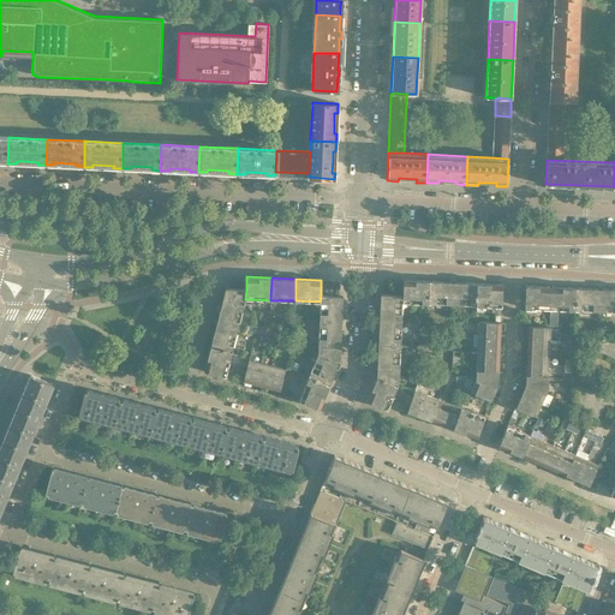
[(428,304),(429,281),(404,280),(402,296),(402,303),(428,304)]
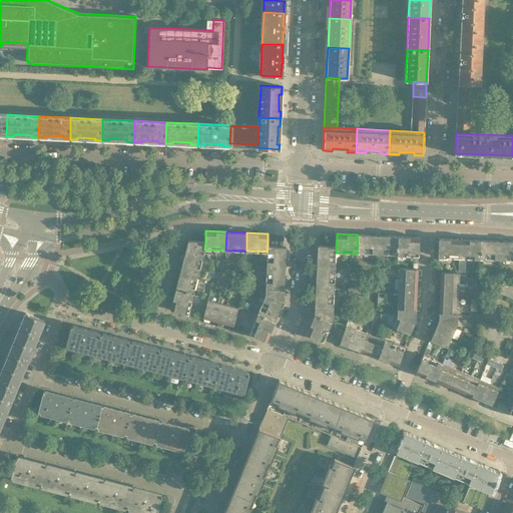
[(377,254),(378,235),(358,234),(357,253),(377,254)]
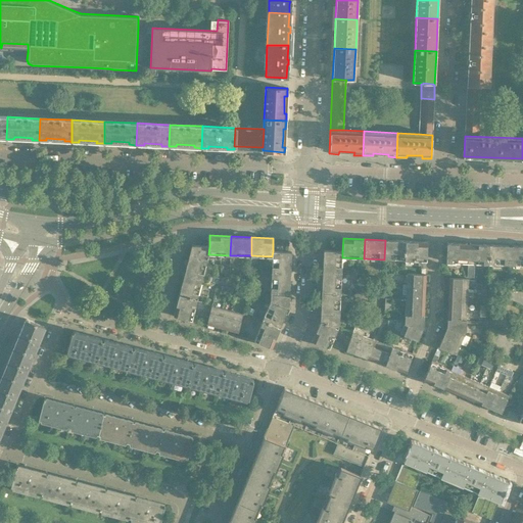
[(406,260),(407,241),(385,240),(384,259),(406,260)]
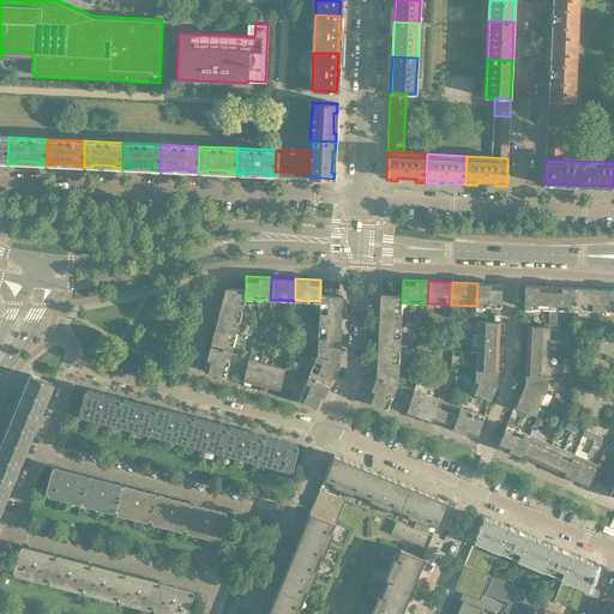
[(500,307),(501,288),(501,284),(477,283),(476,306),(500,307)]
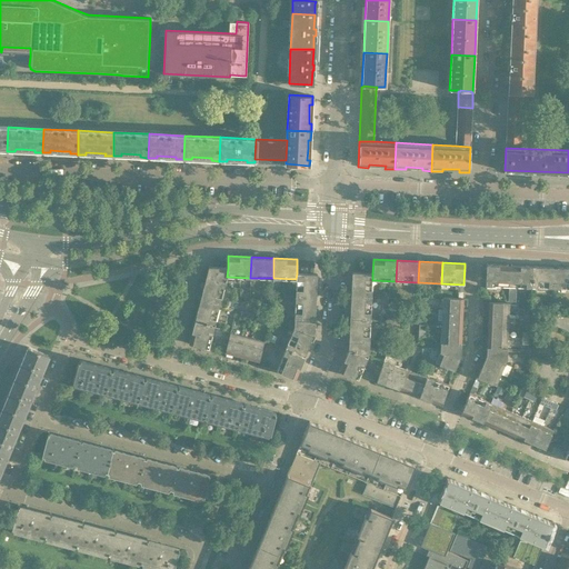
[(508,286),(509,266),(486,265),(485,285),(508,286)]
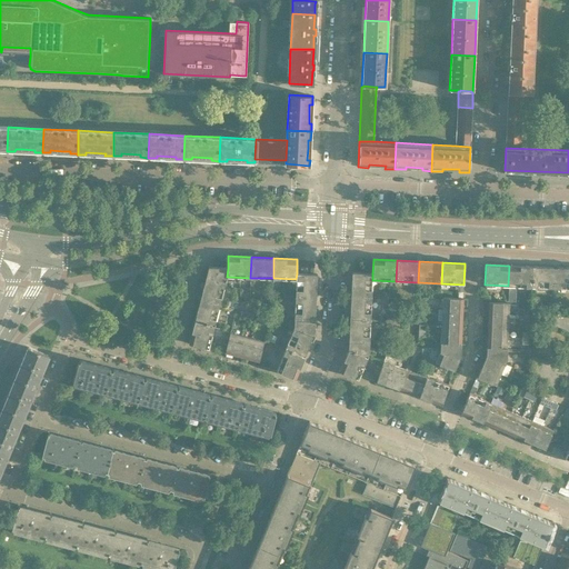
[(531,287),(532,267),(509,266),(508,286),(531,287)]
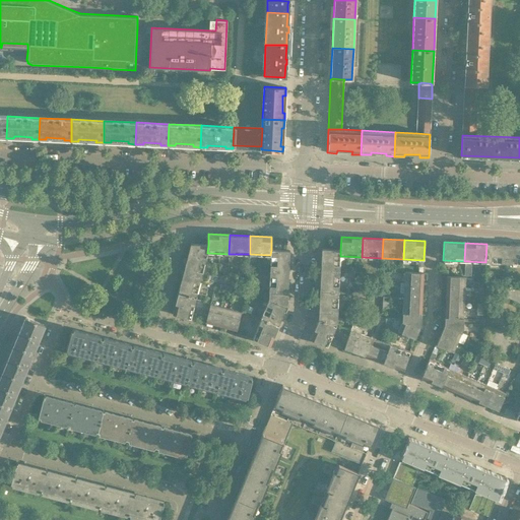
[(207,253),(208,245),(190,244),(188,254),(206,259),(207,253)]
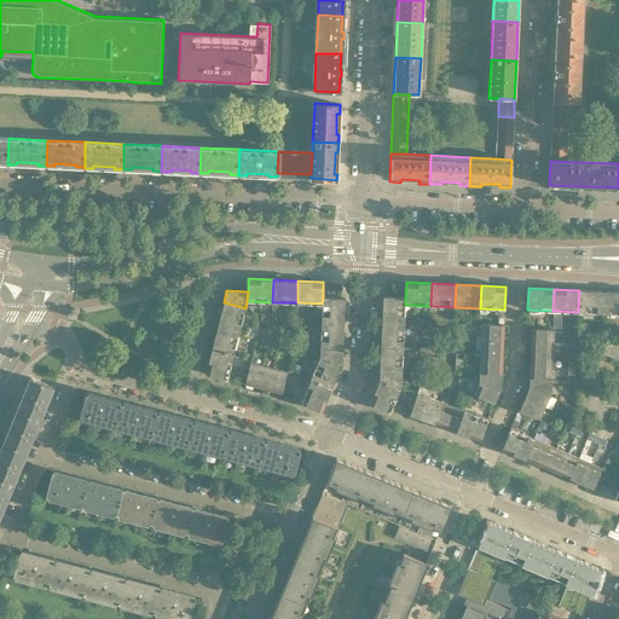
[(603,313),(605,291),(579,290),(578,312),(603,313)]
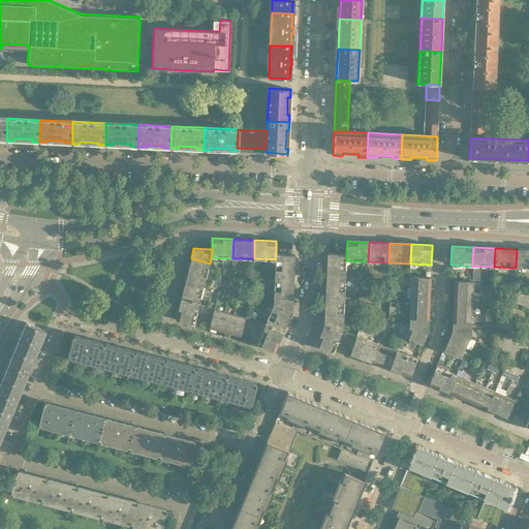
[(528,268),(528,249),(517,249),(516,268),(516,271),(519,272),(519,268),(528,268)]
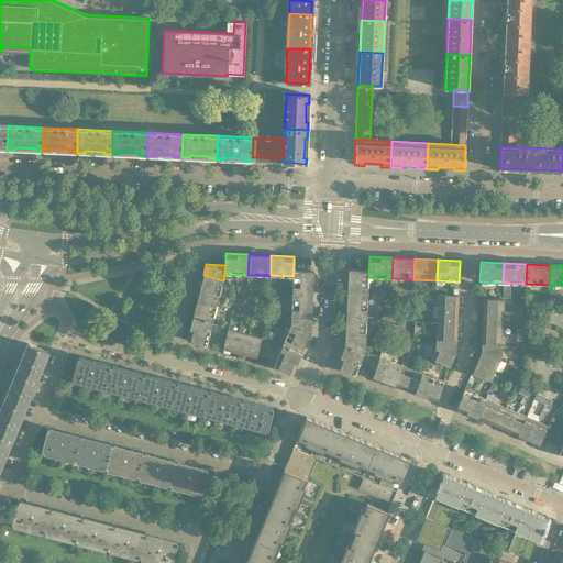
[(367,294),(368,277),(368,271),(349,269),(348,293),(367,294)]
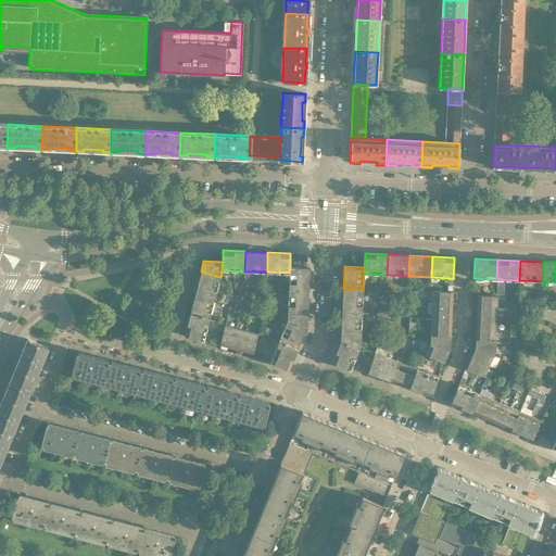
[(308,291),(310,268),(290,267),(289,273),(289,290),(308,291)]
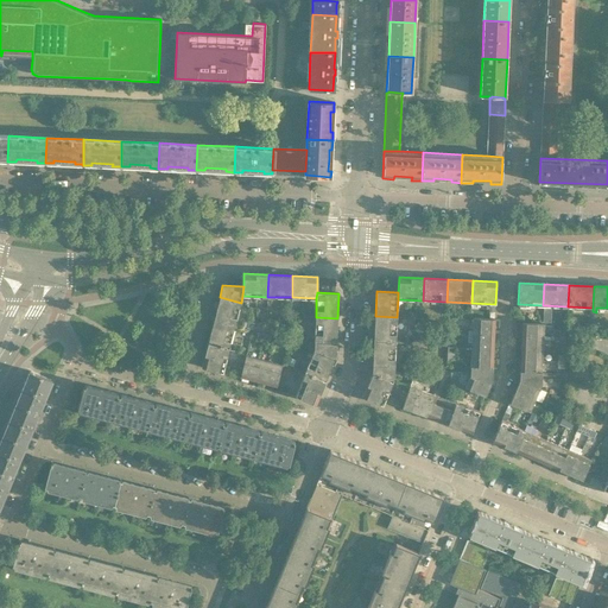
[(235,325),(241,303),(220,297),(214,320),(235,325)]
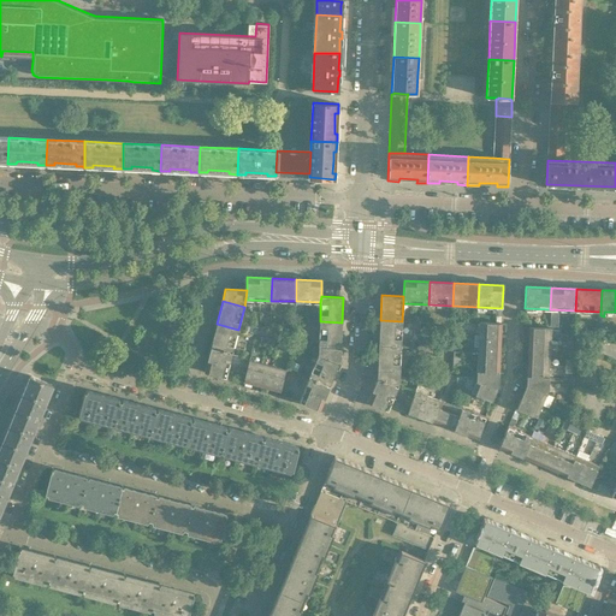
[(401,345),(402,321),(380,320),(379,344),(401,345)]
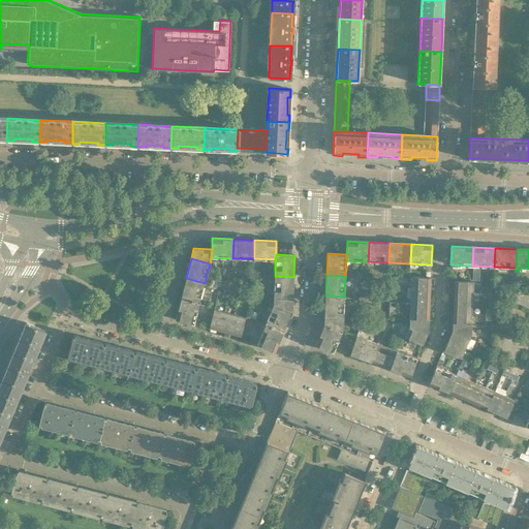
[(292,299),(293,279),(293,277),(275,276),(274,298),(292,299)]
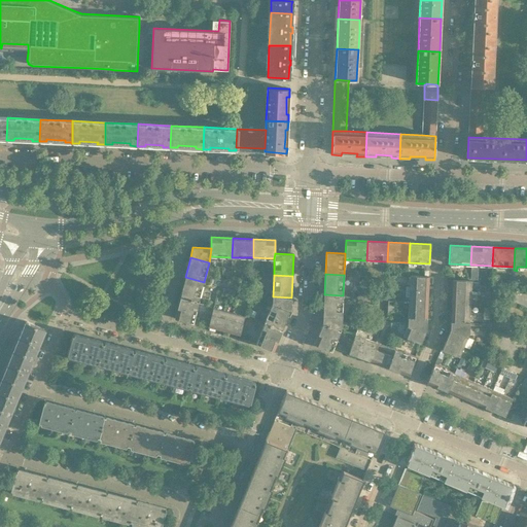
[(428,287),(429,276),(410,276),(410,286),(428,287)]
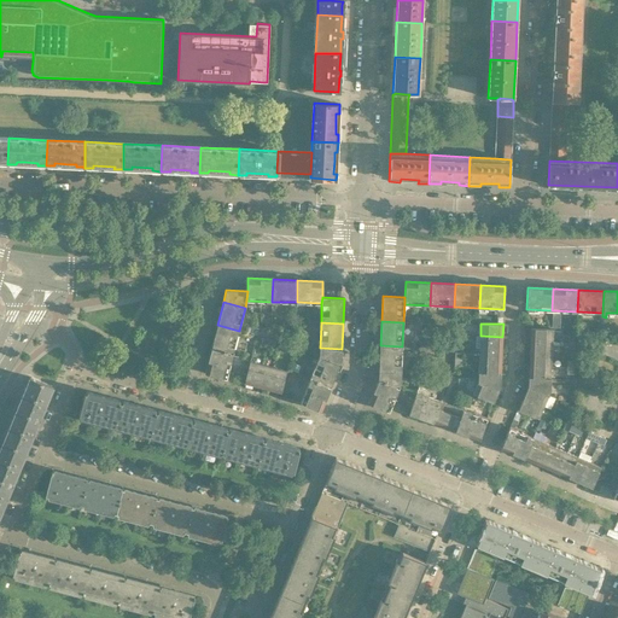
[(233,354),(239,331),(217,325),(211,349),(233,354)]
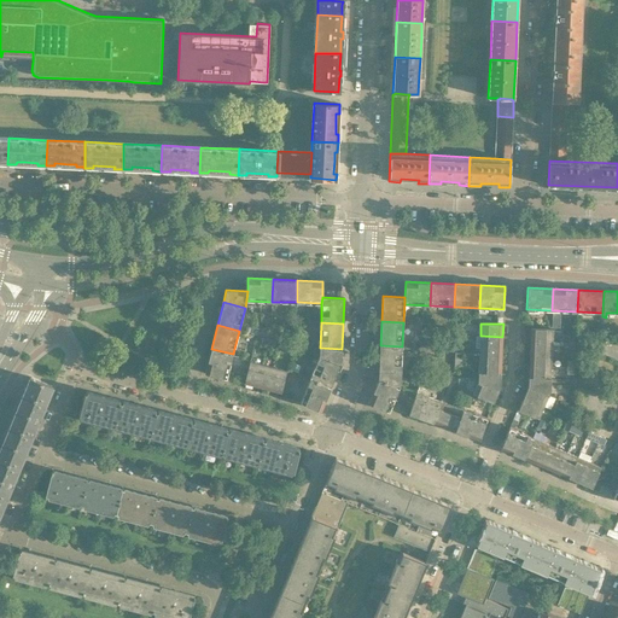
[(553,342),(553,328),(531,328),(530,340),(553,342)]
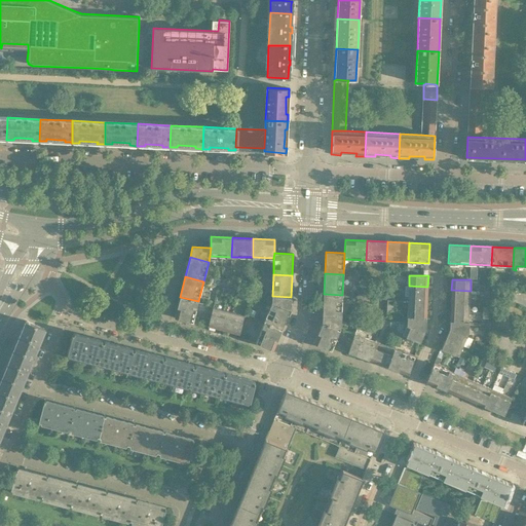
[(427,297),(427,287),(409,286),(405,286),(404,296),(408,296),(427,297)]
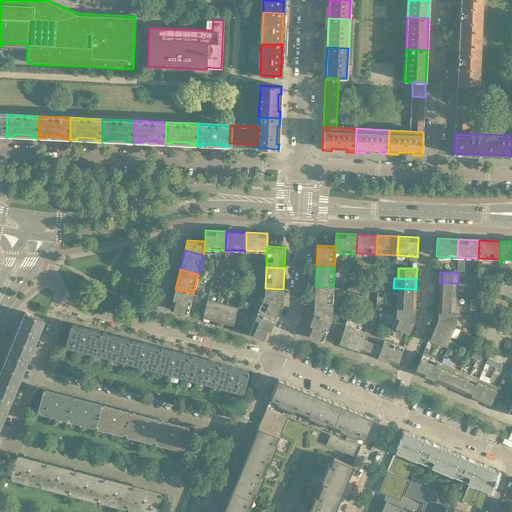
[(457,293),(458,283),(439,282),(439,293),(457,293)]
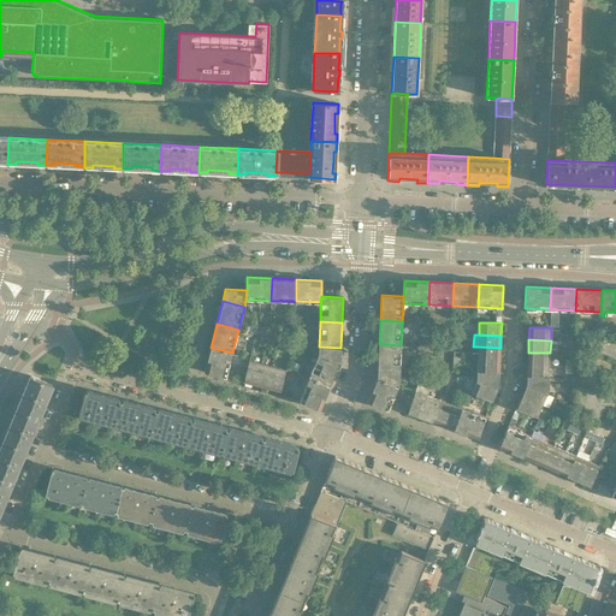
[(400,371),(401,345),(379,344),(378,369),(400,371)]
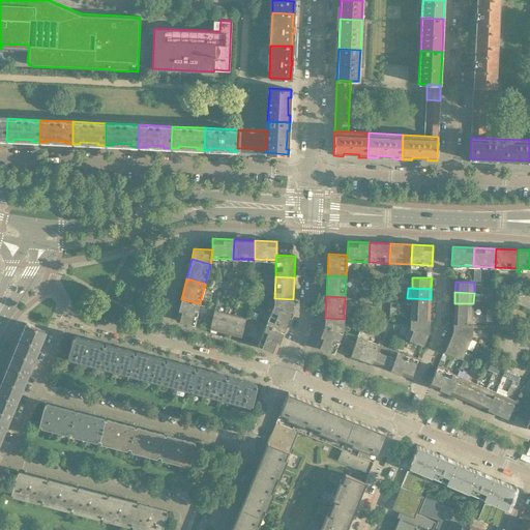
[(293,310),(293,303),(293,301),(293,299),(274,298),(274,299),(273,305),(291,313),(293,310)]
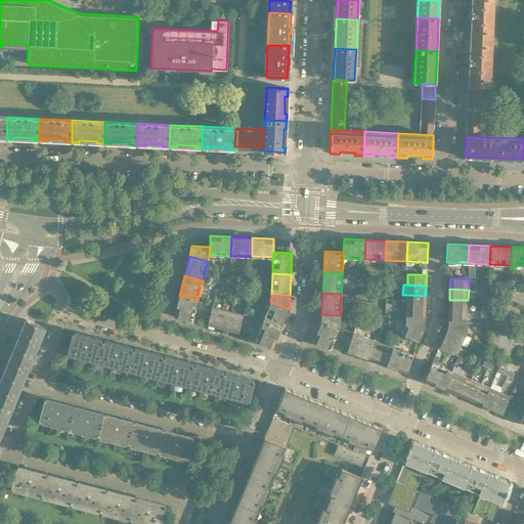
[(425,307),(426,296),(406,295),(406,306),(425,307)]
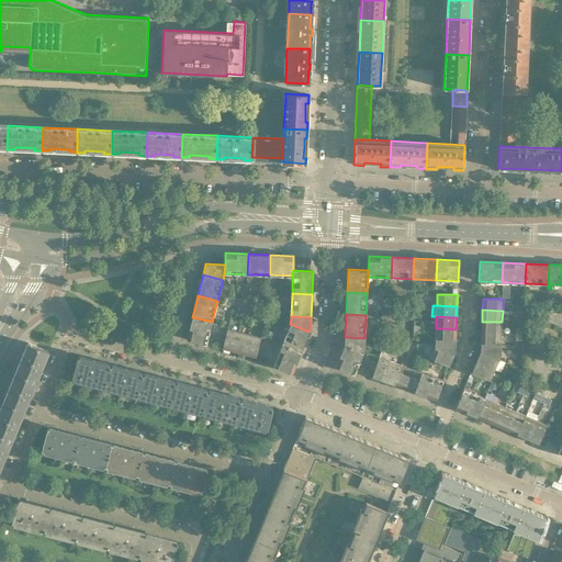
[(206,345),(212,322),(192,317),(187,339),(206,345)]
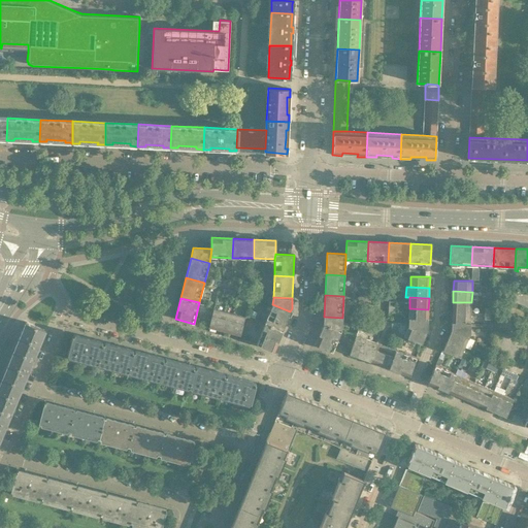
[(471,314),(471,302),(453,302),(452,312),(471,314)]
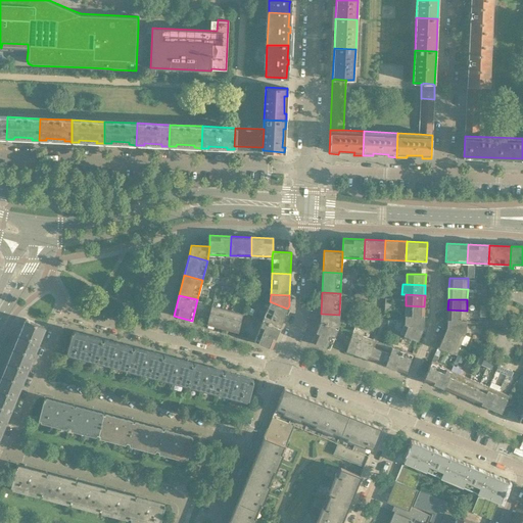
[(280,328),(285,315),(287,308),(270,301),(262,321),(280,328)]
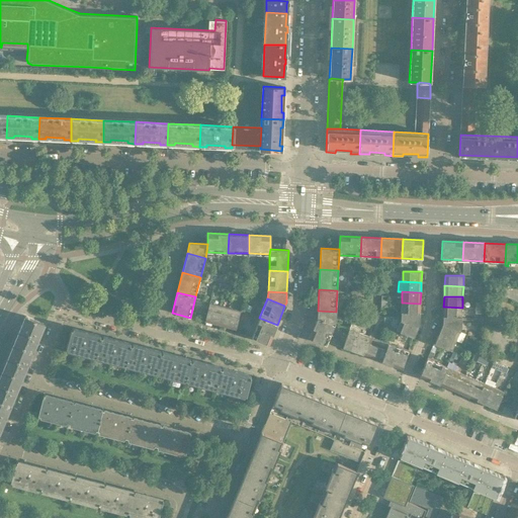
[(216,324),(220,306),(209,303),(204,321),(216,324)]
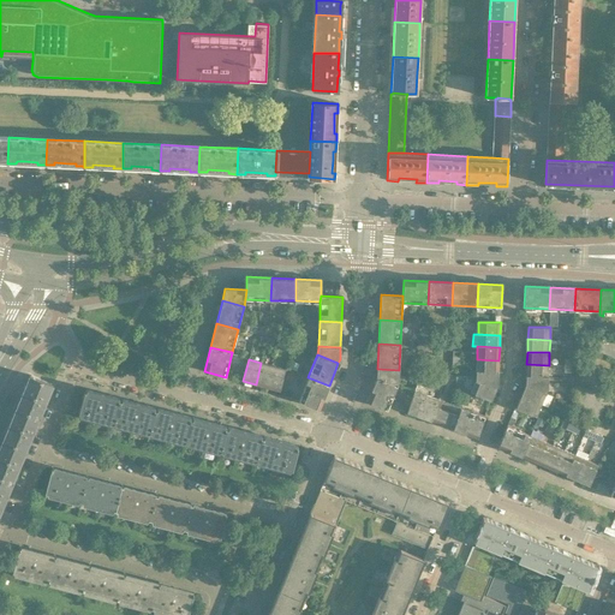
[(499,372),(499,360),(477,359),(476,371),(499,372)]
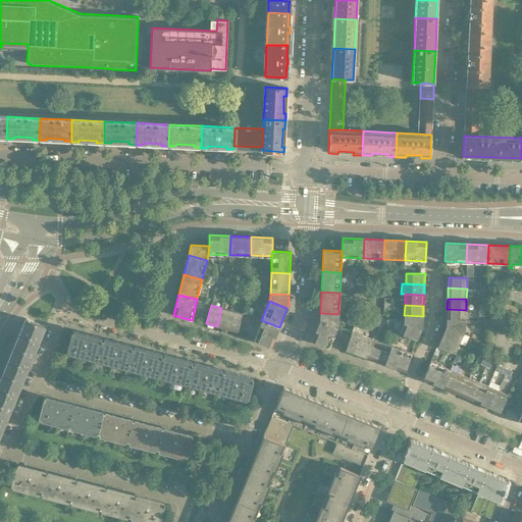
[(248,307),(246,313),(251,315),(254,309),(248,307)]
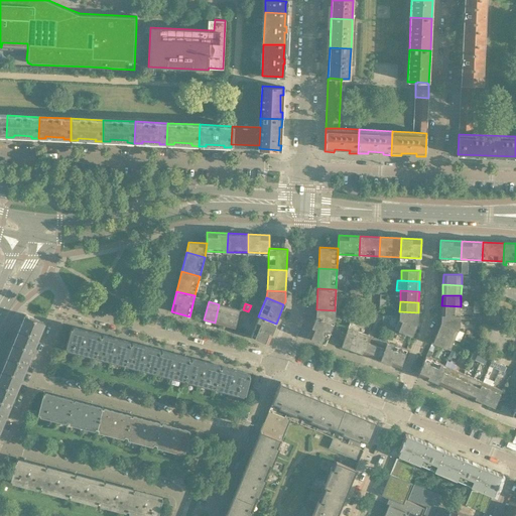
[(225,326),(229,307),(219,304),(215,323),(225,326)]
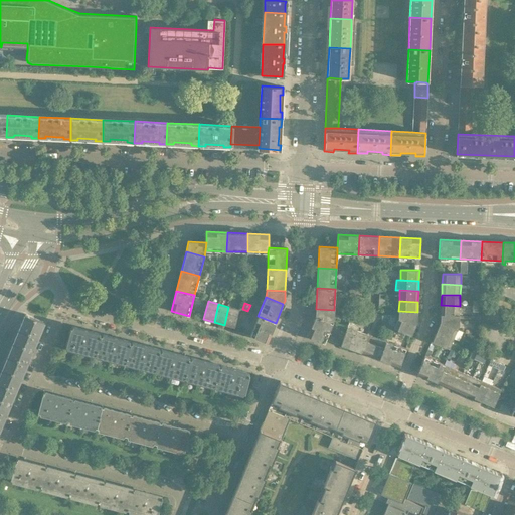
[(459,316),(460,306),(441,305),(441,315),(459,316)]
